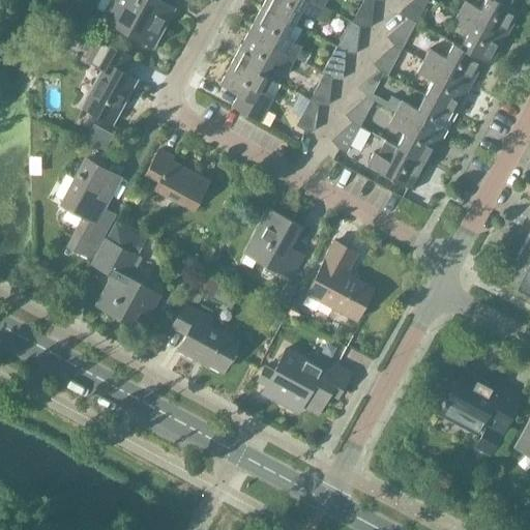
[(110,0),(101,18),(152,47),(174,7),(159,0),(110,0)]
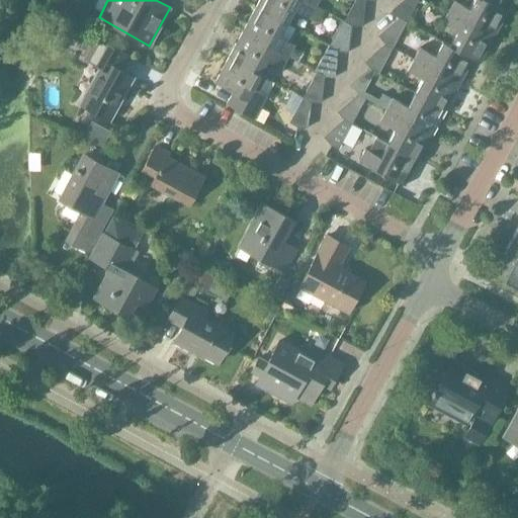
[(304,0),(258,0),(255,6),(287,23),(294,10),(310,18),(319,23),(325,11),(316,6),(304,0)]
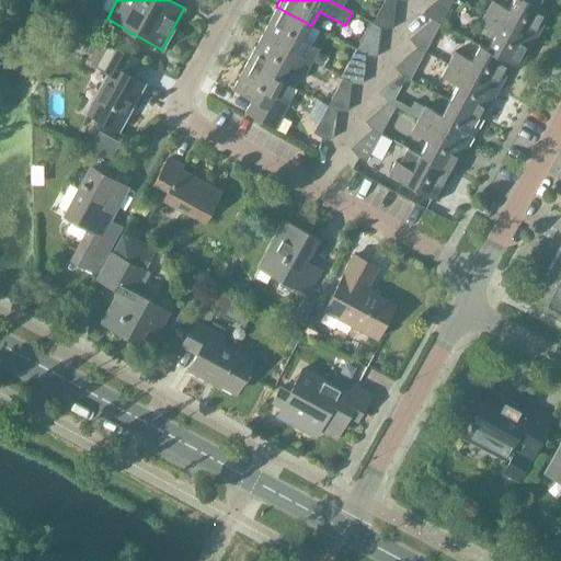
[(395,0),(385,0),(373,23),(380,27),(392,30),(396,0),(395,0)]
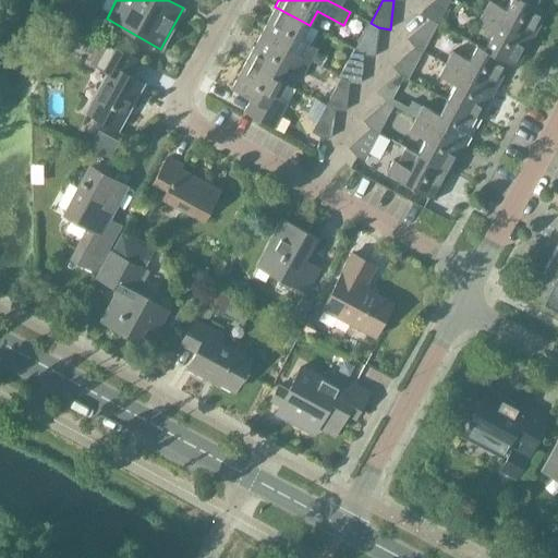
[(434,0),(421,10),(429,20),(438,24),(450,0),(434,0)]
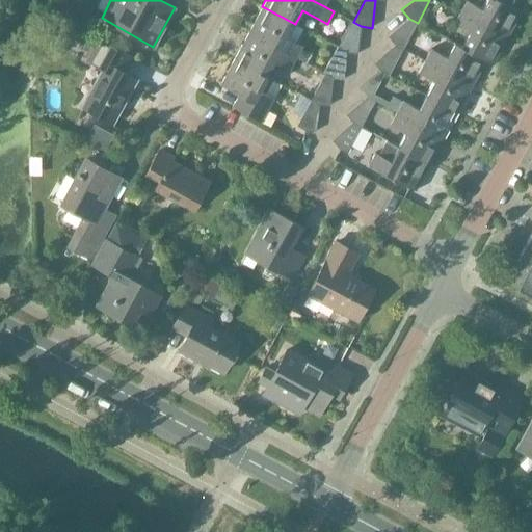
[(468,1),(460,14),(508,38),(523,12),(515,8),(498,0),(486,0),(482,9),(468,1)]
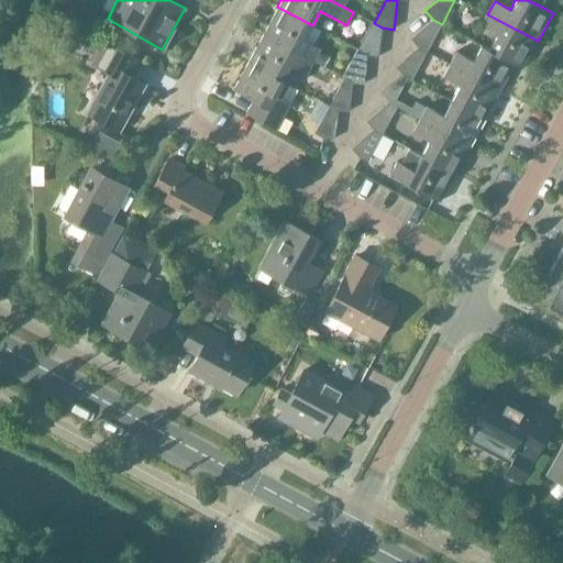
[(527,0),(545,9),(550,0),(527,0)]
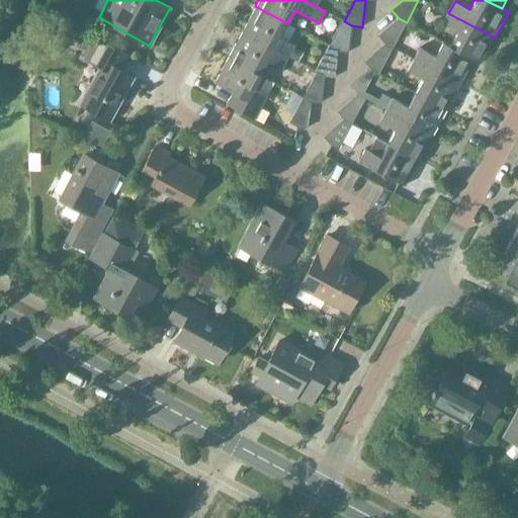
[(255,6),(242,31),(288,57),(292,49),(294,46),(280,37),(287,23),(255,6)]
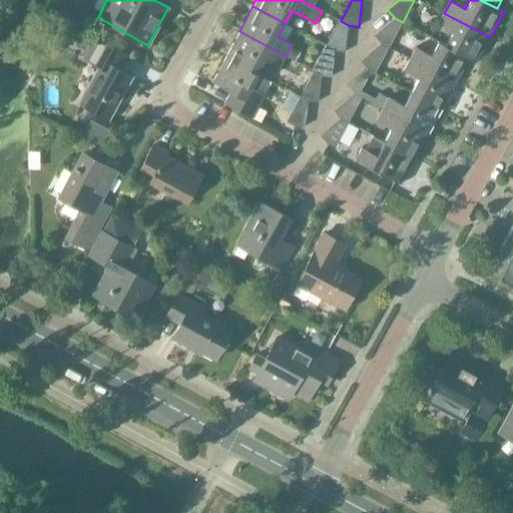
[(453,32),(445,45),(470,58),(469,59),(476,63),(490,37),(444,13),(438,24),(453,32)]
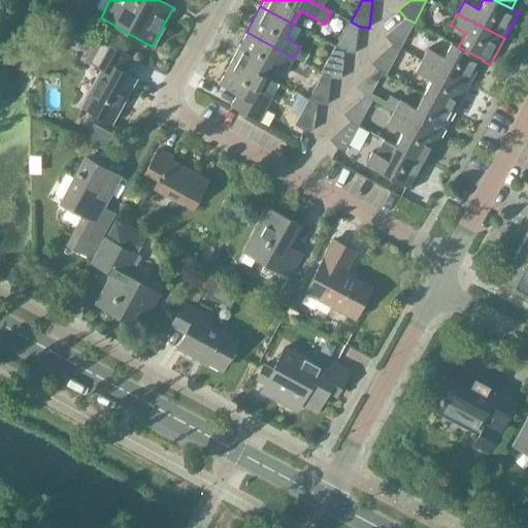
[(386,36),(392,45),(400,50),(415,23),(406,19),(386,36)]
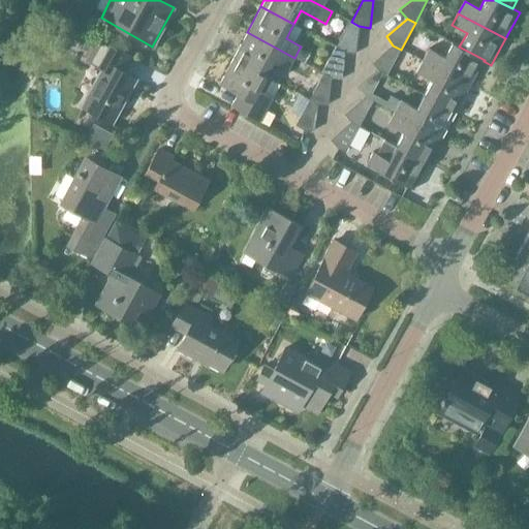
[(351,22),(337,48),(344,52),(354,53),(359,26),(351,22)]
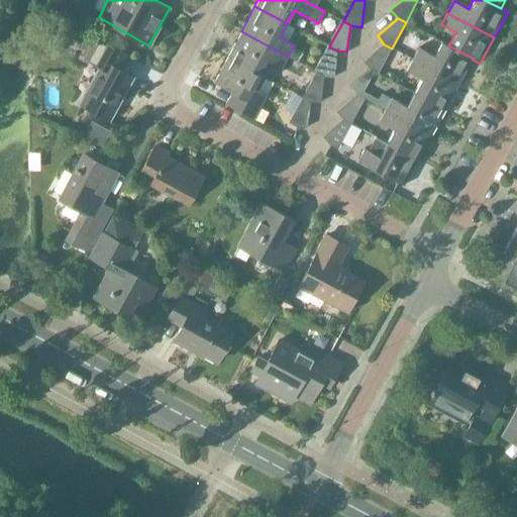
[(241,31),(227,57),(260,74),(267,61),(282,68),(288,57),(241,31)]
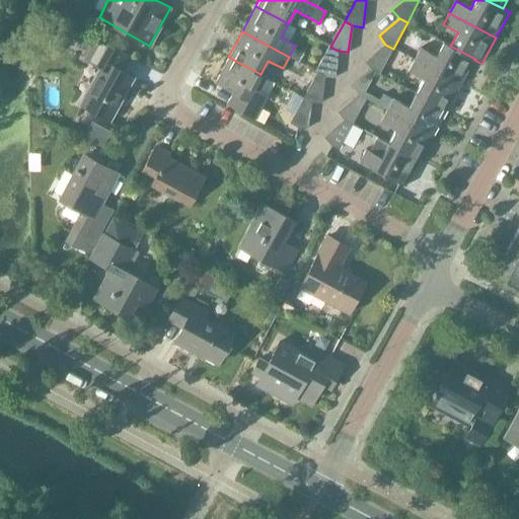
[(101,67),(81,104),(108,120),(133,77),(122,72),(131,56),(107,43),(96,36),(84,59),(95,65),(101,67)]
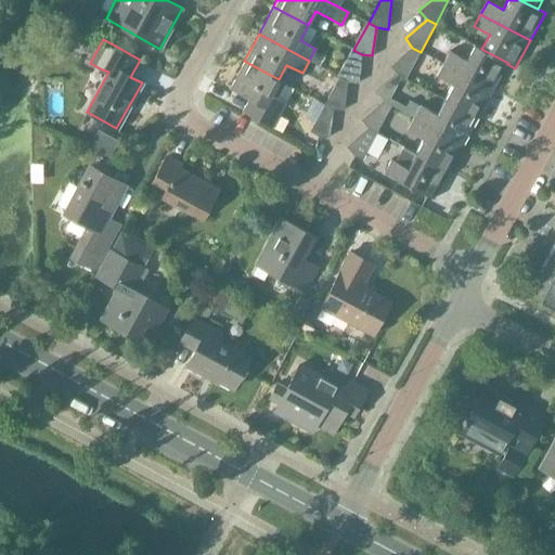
[(450,51),(443,64),(493,90),(507,64),(508,63),(481,49),(474,44),(466,60),(450,51)]
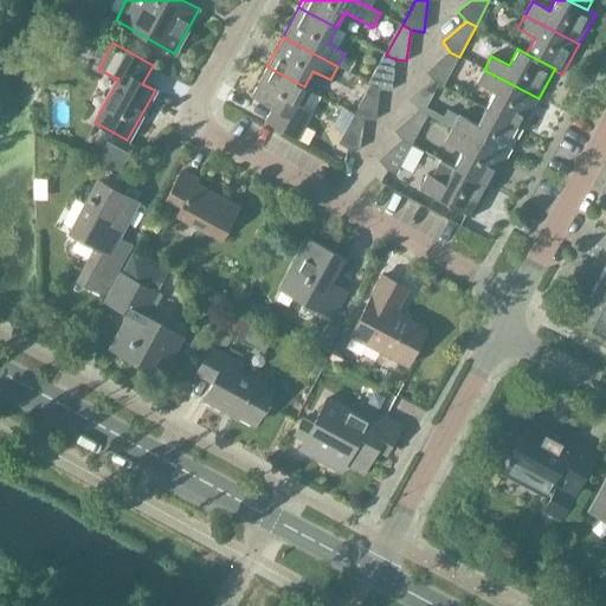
[(426,71),(434,81),(444,86),(459,57),(450,52),(426,71)]
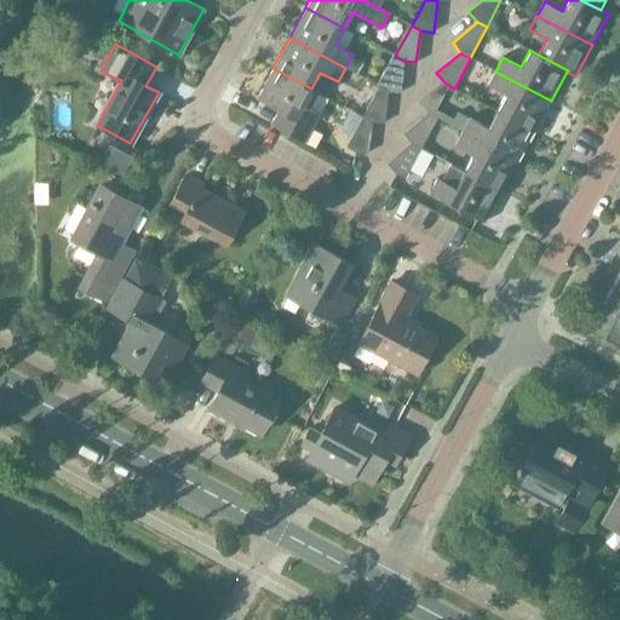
[(395,56),(379,86),(389,91),(389,92),(400,92),(403,61),(395,56)]
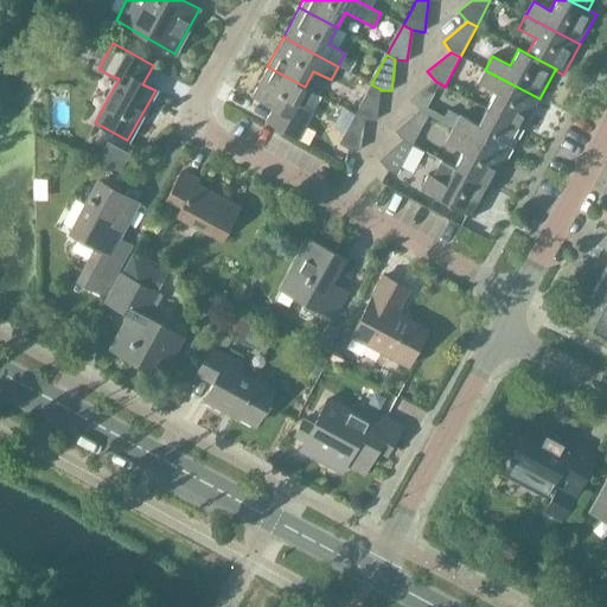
[(343,57),(338,66),(349,72),(355,63),(343,57)]
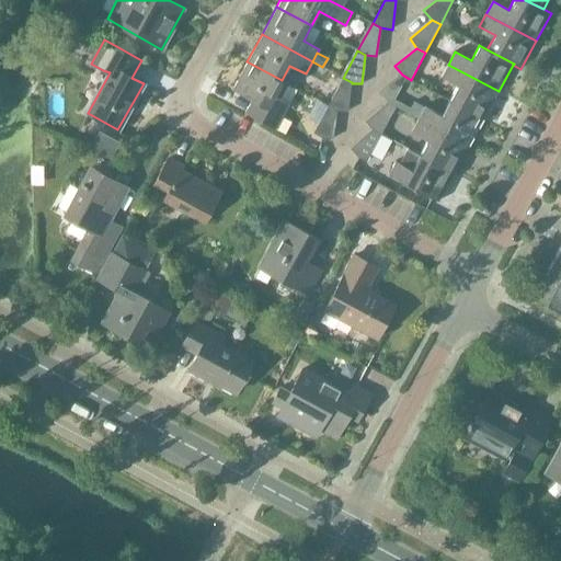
[(247,61),(232,89),(251,100),(244,112),(276,128),(289,104),(281,99),(288,84),(282,80),(247,61)]
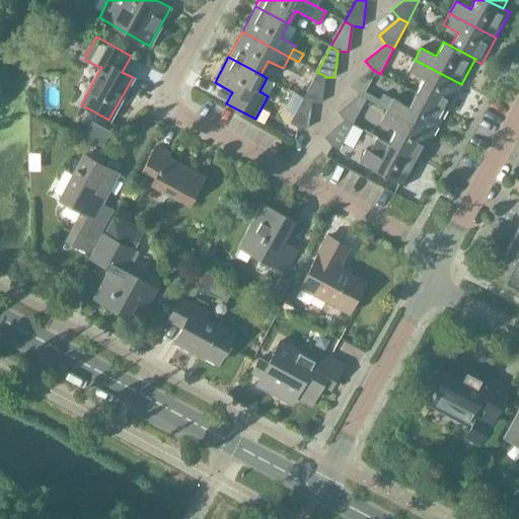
[(424,79),(416,92),(448,109),(461,84),(415,60),(409,71),(424,79)]
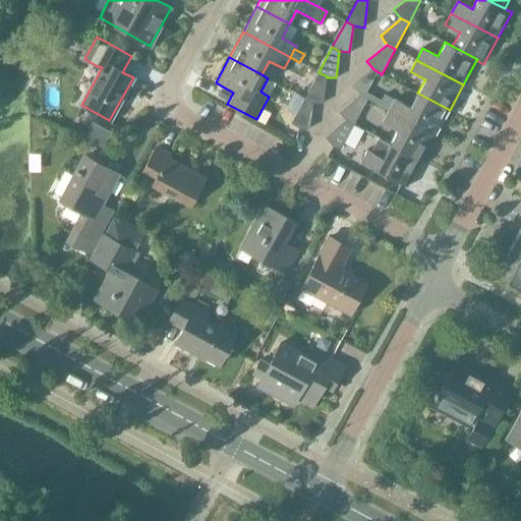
[(373,69),(352,85),(360,95),(367,99),(370,95),(366,93),(378,71),(373,69)]
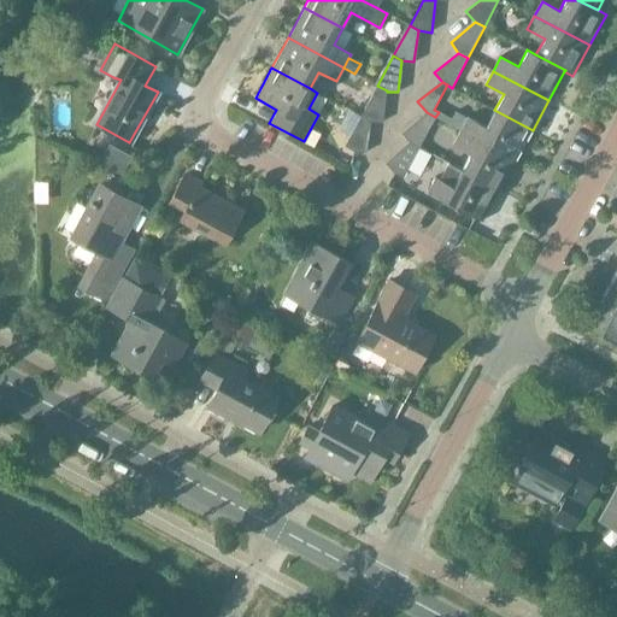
[(377,86),(360,116),(371,122),(382,123),(387,92),(387,90),(377,86)]
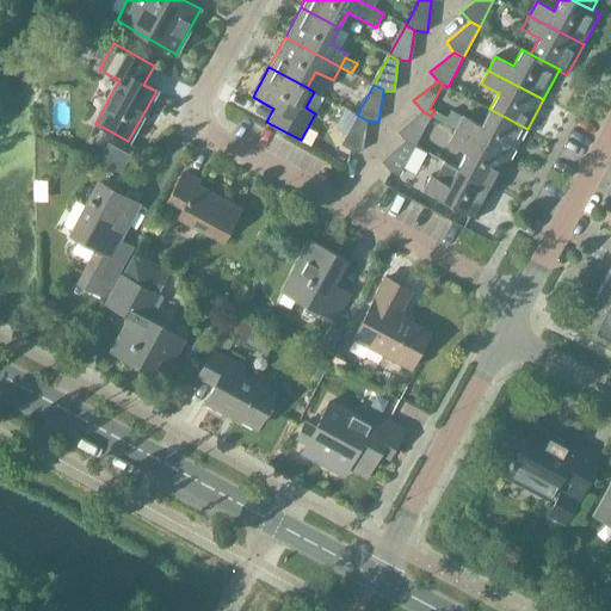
[(463,117),(456,129),(511,159),(528,129),(489,109),(481,125),(463,116),(463,117)]
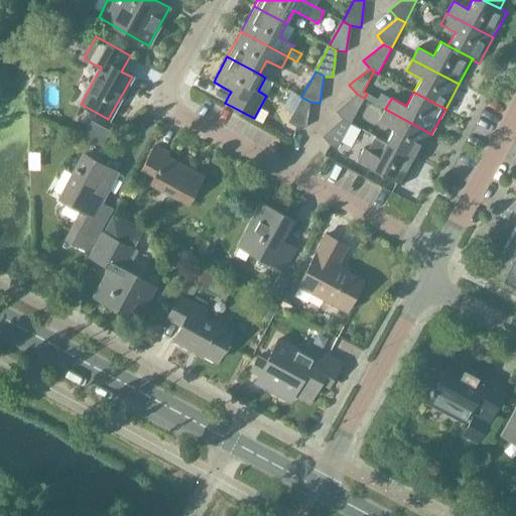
[(336,111),(343,120),(351,124),(364,98),(357,94),(336,111)]
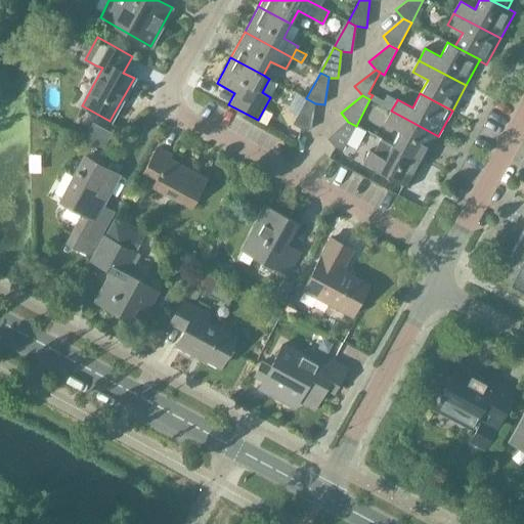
[(383,101),(373,95),(369,99),(391,111),(397,100),(387,95),(383,101)]
